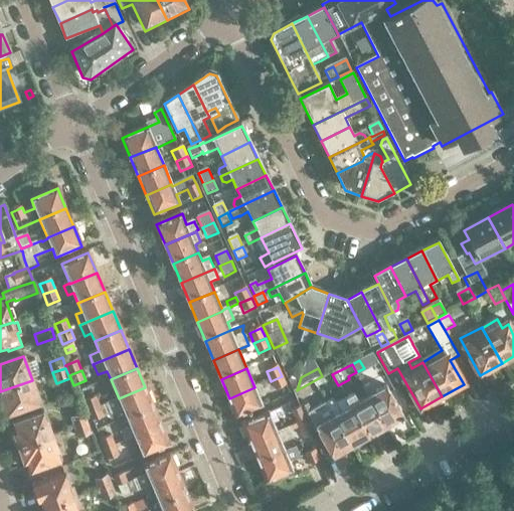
[(282,376),(271,381),(276,391),(286,386),(282,376)]
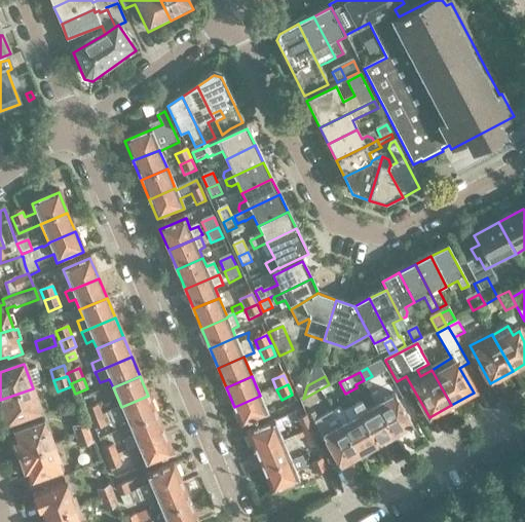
[(329,384),(320,389),(324,398),(334,393),(329,384)]
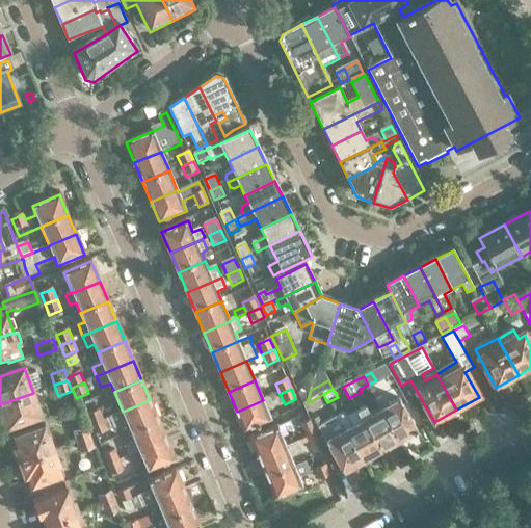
[(42,417),(33,393),(0,404),(0,417),(0,418),(2,418),(7,430),(42,417)]
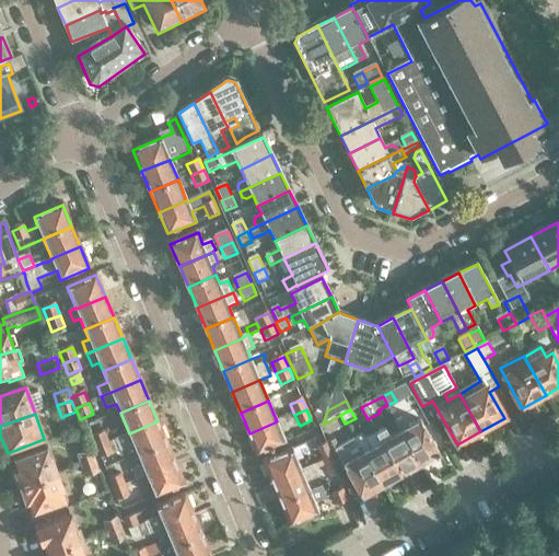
[(258,455),(287,444),(282,435),(290,431),(284,418),(277,421),(249,433),(258,455)]
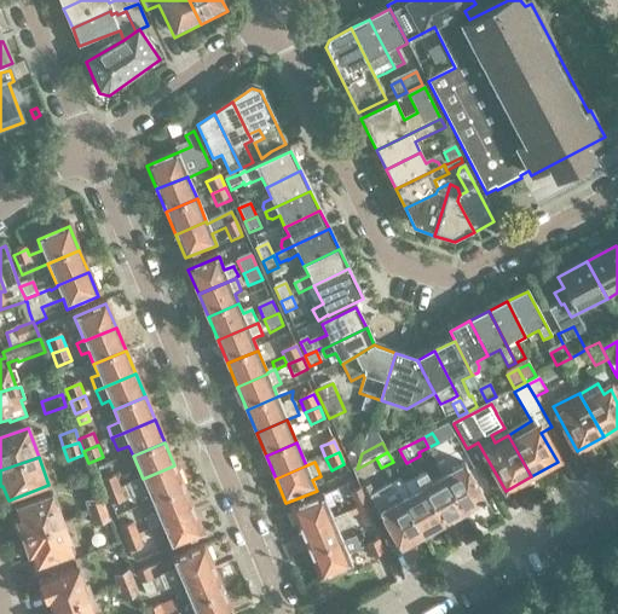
[(439,469),(465,515),(486,504),(466,468),(454,474),(448,464),(439,469)]
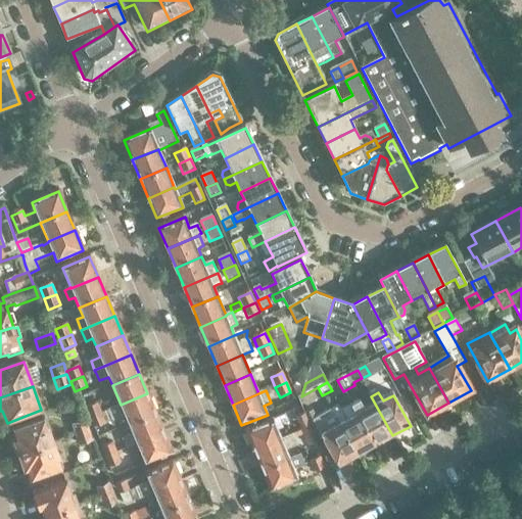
[(129,424),(155,413),(147,393),(121,405),(121,406),(108,411),(108,412),(102,414),(90,419),(94,429),(106,424),(113,421),(113,422),(126,418),(129,424)]
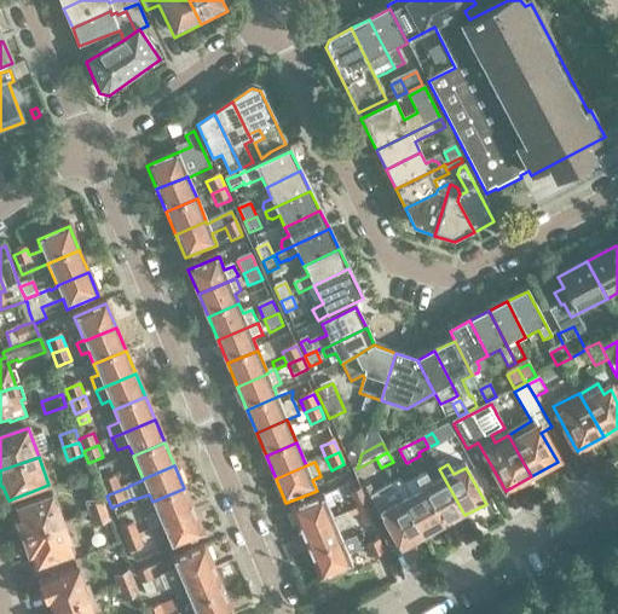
[(419,481),(444,527),(465,515),(439,469),(419,481)]
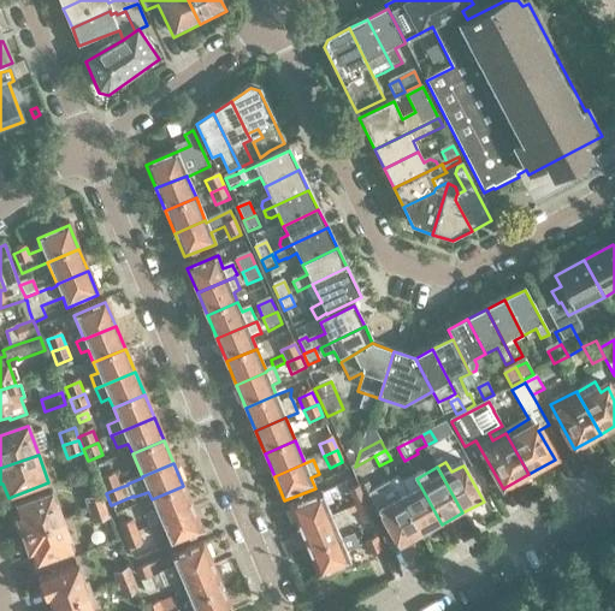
[(106,493),(120,487),(116,475),(101,481),(106,493)]
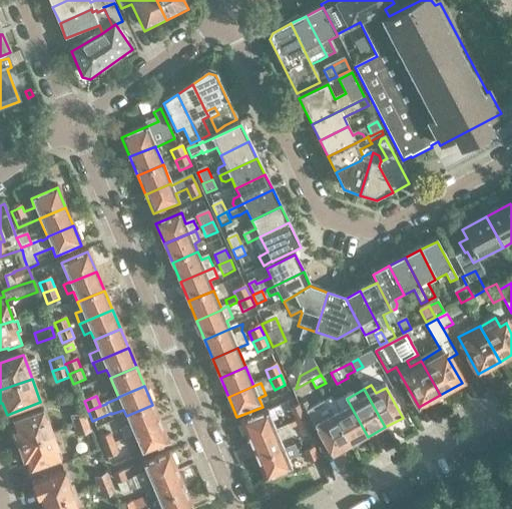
[(368,437),(347,399),(337,404),(334,398),(326,403),(351,447),(368,437)]
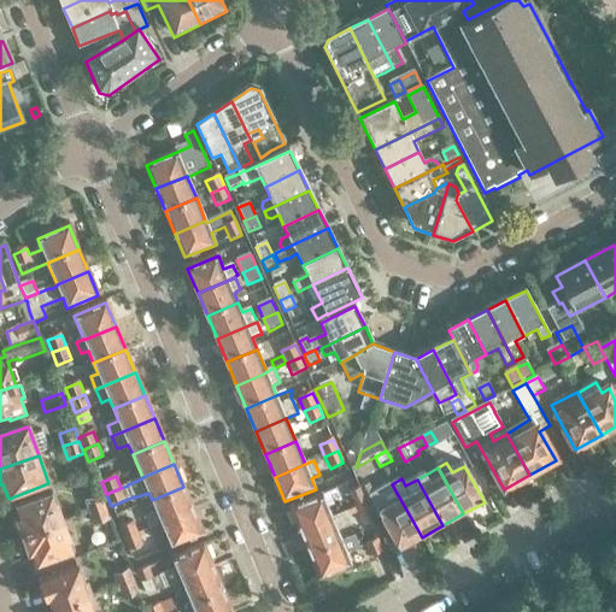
[(356,510),(368,505),(361,490),(357,481),(346,486),(356,510)]
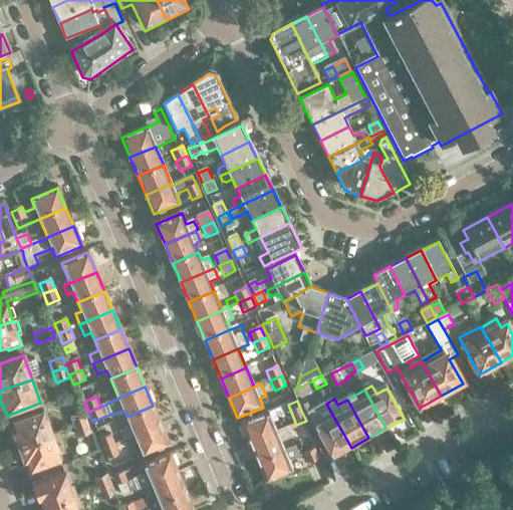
[(329,451),(334,460),(341,456),(340,454),(351,448),(326,404),(325,403),(311,412),(308,405),(300,409),(306,421),(312,435),(318,432),(329,451)]
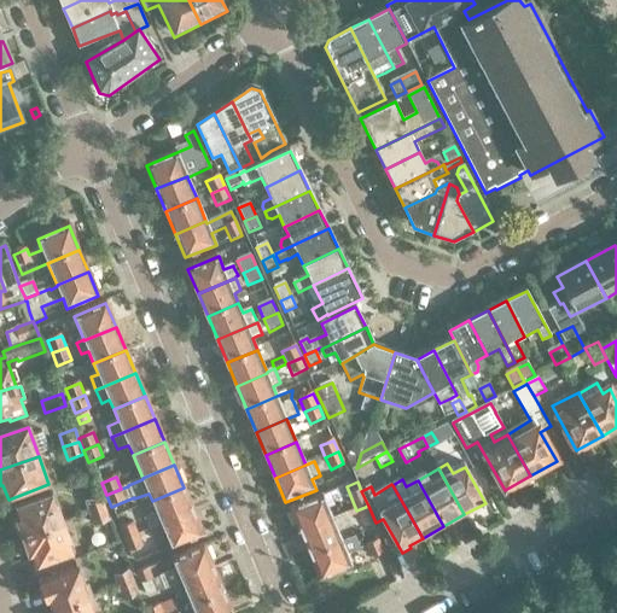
[(150,531),(162,526),(162,524),(193,511),(184,488),(152,501),(157,514),(145,519),(150,531)]
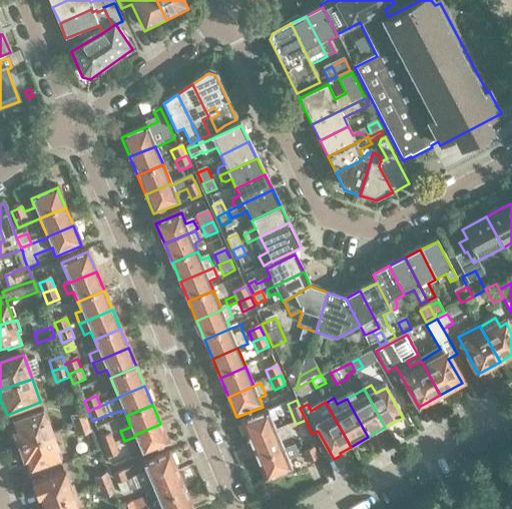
[(19,447),(52,435),(44,412),(13,423),(16,431),(13,431),(14,435),(13,437),(16,445),(18,446),(19,447)]
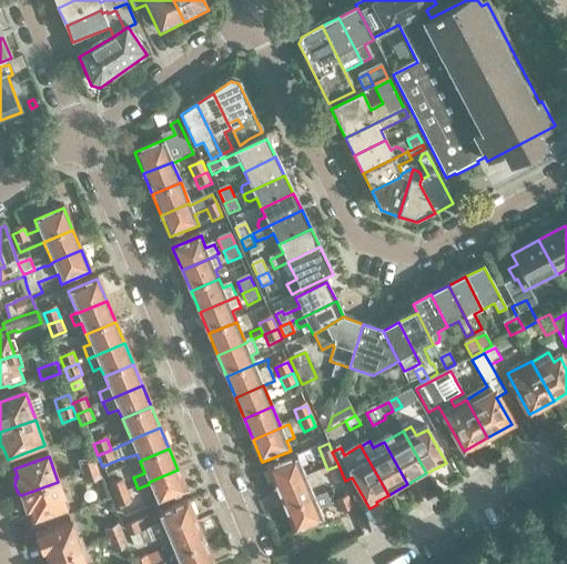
[(81,473),(97,469),(93,456),(78,462),(81,473)]
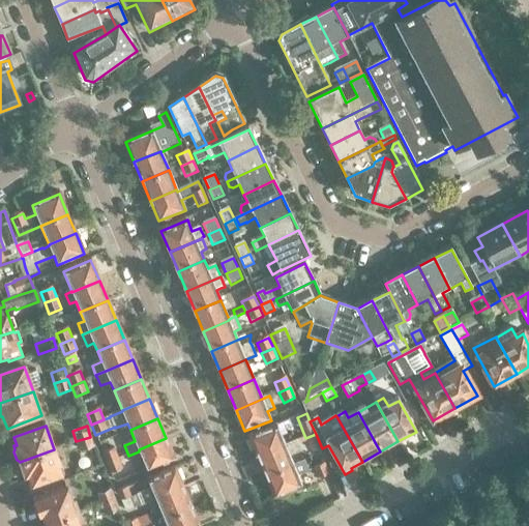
[(286,447),(285,446),(276,428),(251,439),(259,459),(286,447)]
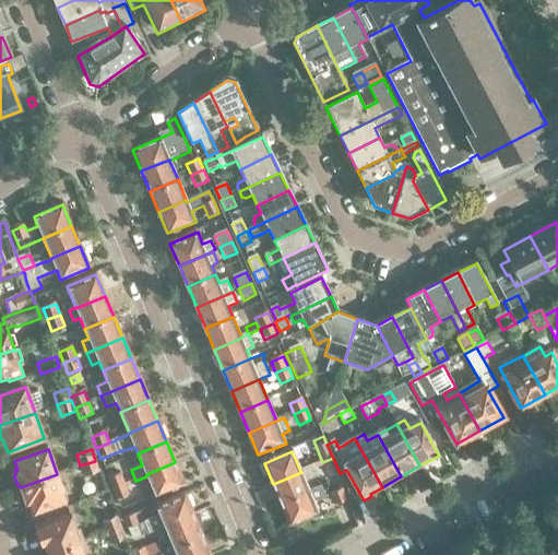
[(340,473),(333,458),(322,462),(313,465),(300,471),(301,472),(273,484),(282,505),(309,493),(306,483),(318,477),(316,470),(324,467),(330,477),(340,473)]
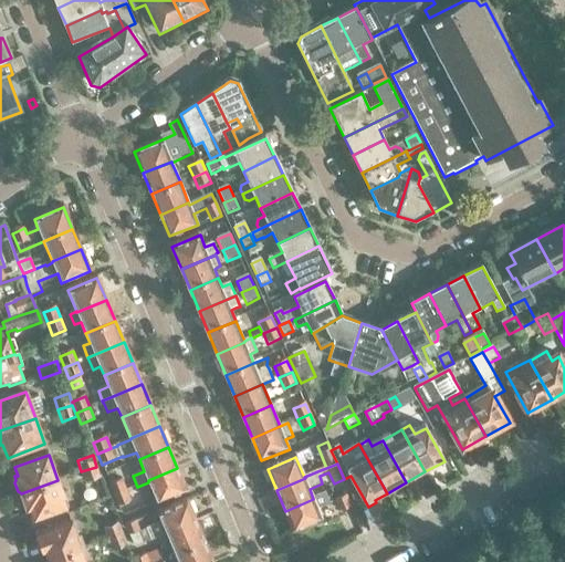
[(96,467),(81,471),(85,484),(100,479),(96,467)]
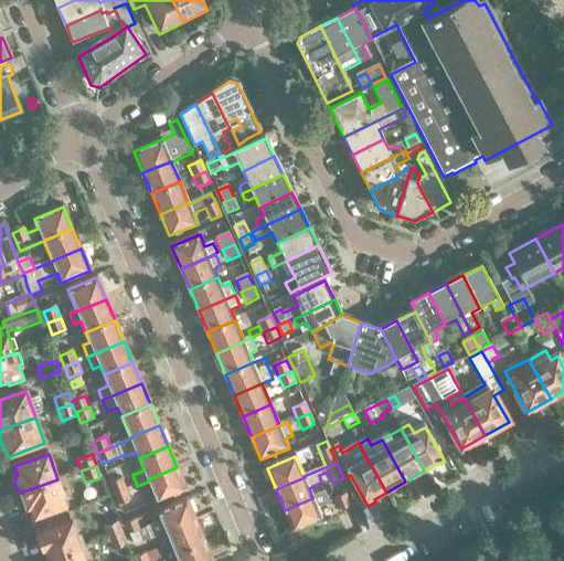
[(185,489),(177,467),(148,479),(148,482),(157,501),(185,489)]
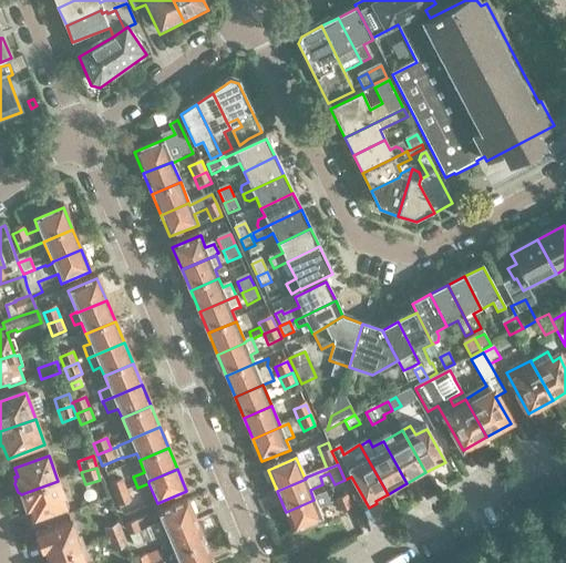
[(58,481),(21,494),(22,499),(20,500),(23,509),(26,510),(27,512),(30,511),(33,520),(68,508),(58,481)]
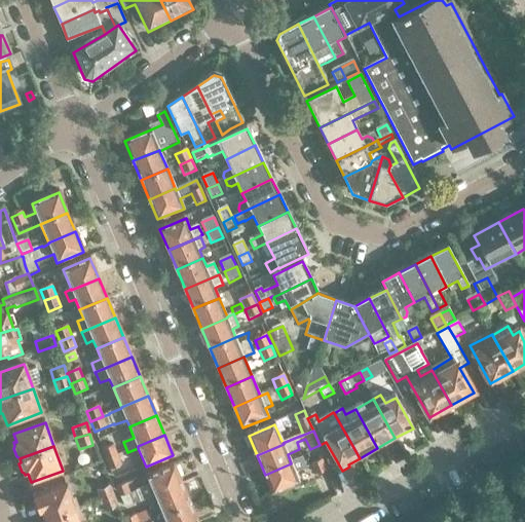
[(106,461),(118,456),(114,446),(102,451),(106,461)]
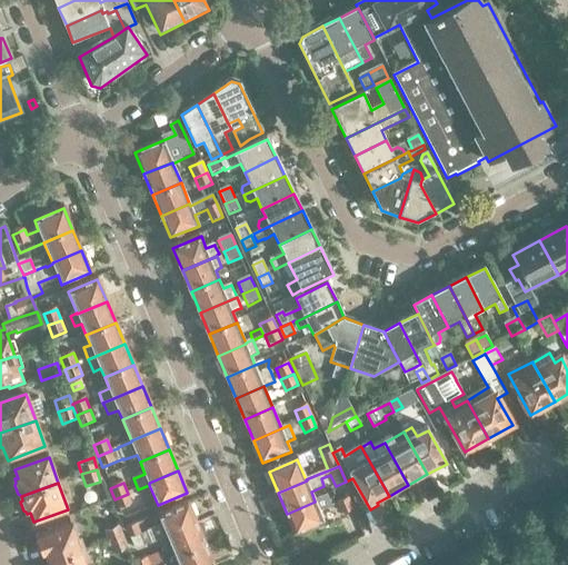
[(128,494),(115,499),(119,511),(132,505),(128,494)]
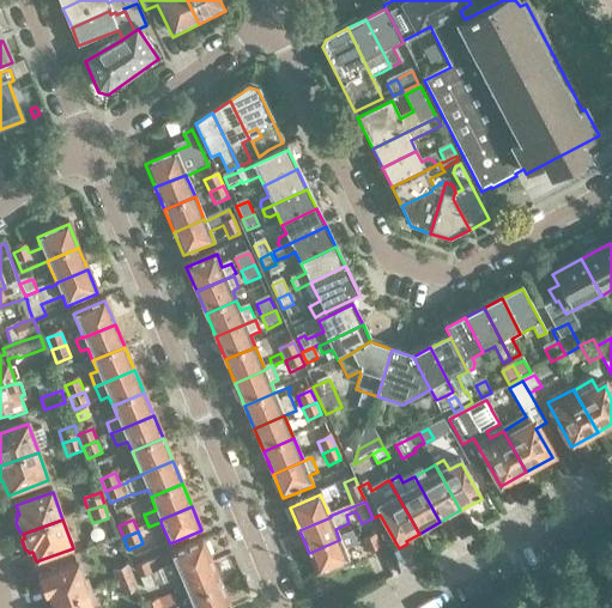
[(319,576),(350,563),(345,552),(364,543),(359,532),(339,540),(309,553),(319,576)]
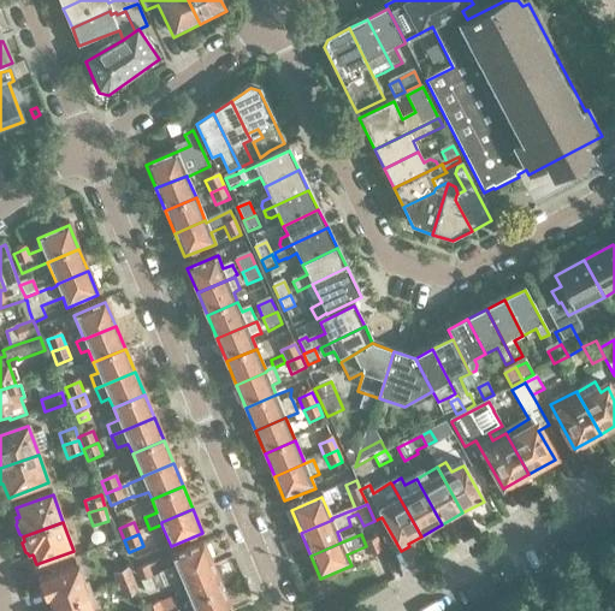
[(383,552),(377,539),(366,544),(371,557),(383,552)]
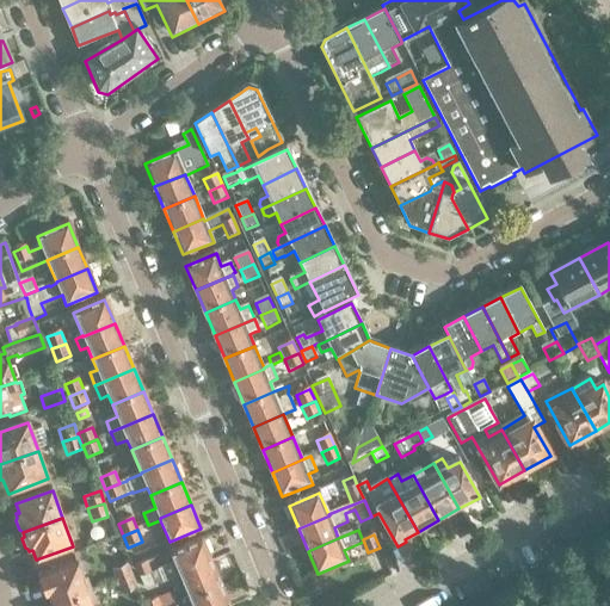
[(164,585),(182,576),(213,563),(202,539),(171,552),(176,563),(158,570),(158,572),(152,574),(152,573),(147,563),(135,568),(140,579),(141,579),(146,592),(164,585)]
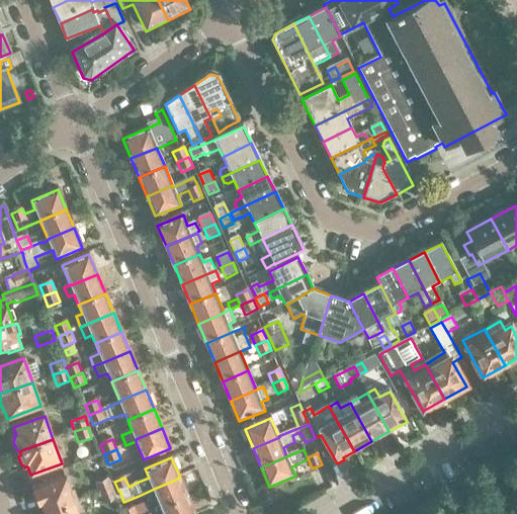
[(48,513),(78,502),(74,492),(71,493),(66,478),(32,490),(33,494),(32,495),(34,502),(36,502),(38,507),(41,506),(45,513),(48,513)]
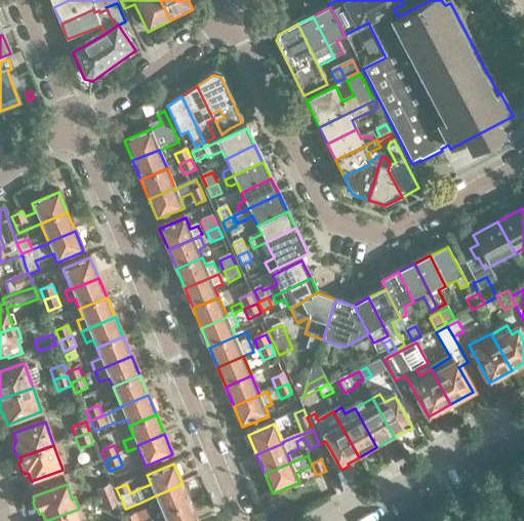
[(183,484),(156,495),(164,515),(191,504),(183,484)]
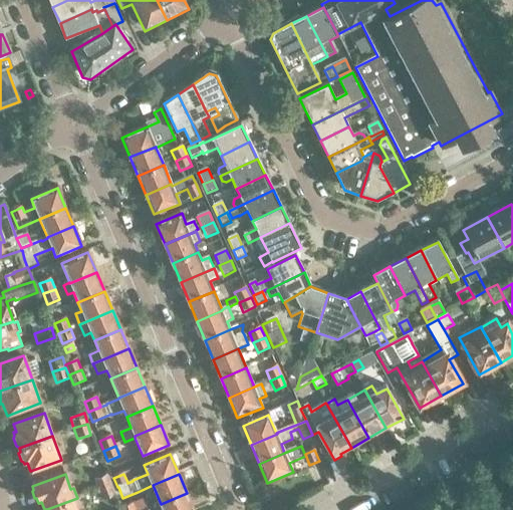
[(98,491),(112,485),(108,475),(94,481),(98,491)]
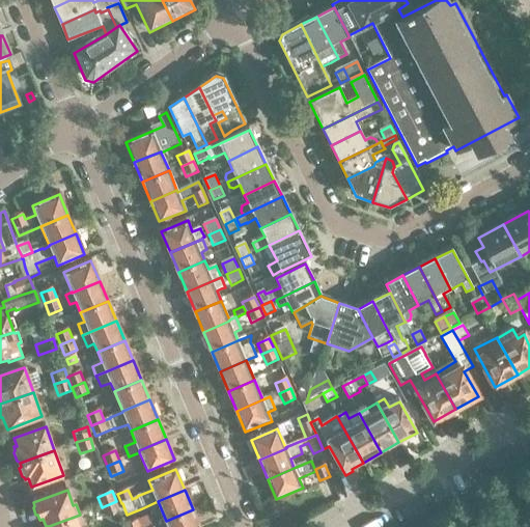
[(116,501),(102,507),(106,518),(120,512),(116,501)]
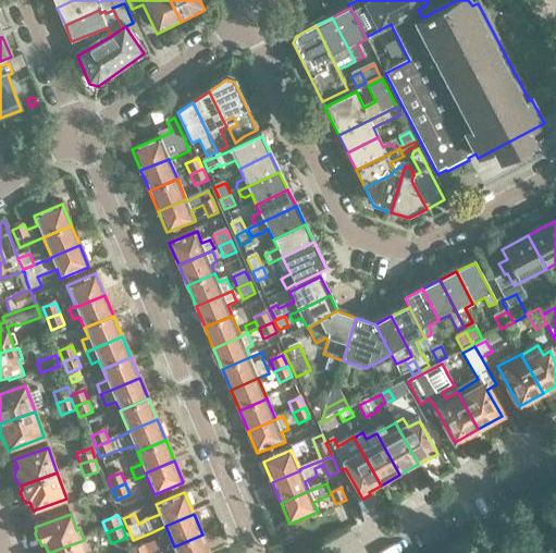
[(210,552),(202,535),(174,547),(176,552),(210,552)]
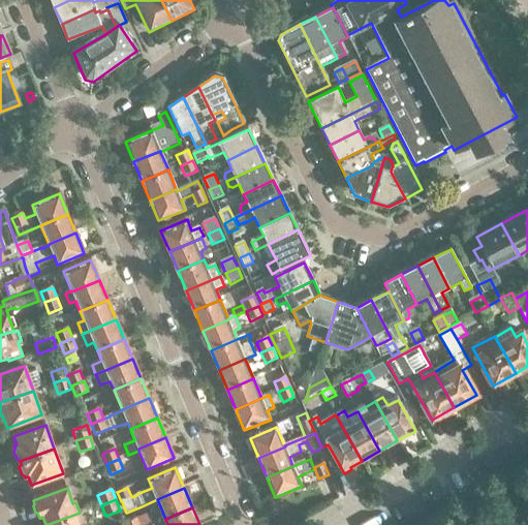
[(83,522),(80,513),(49,524),(80,524),(80,523),(83,522)]
